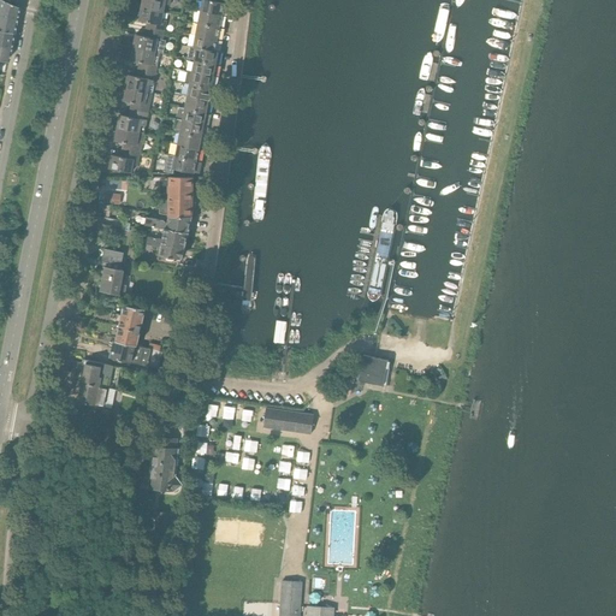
[(0,0),(0,15),(16,18),(18,7),(0,0)]
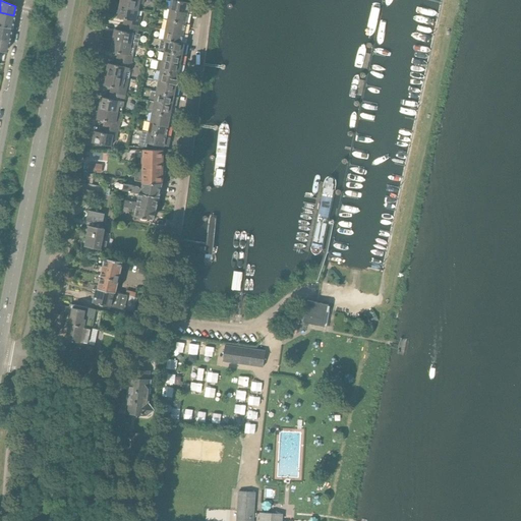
[(120,0),(119,7),(138,10),(140,4),(143,5),(145,0),(120,0)]
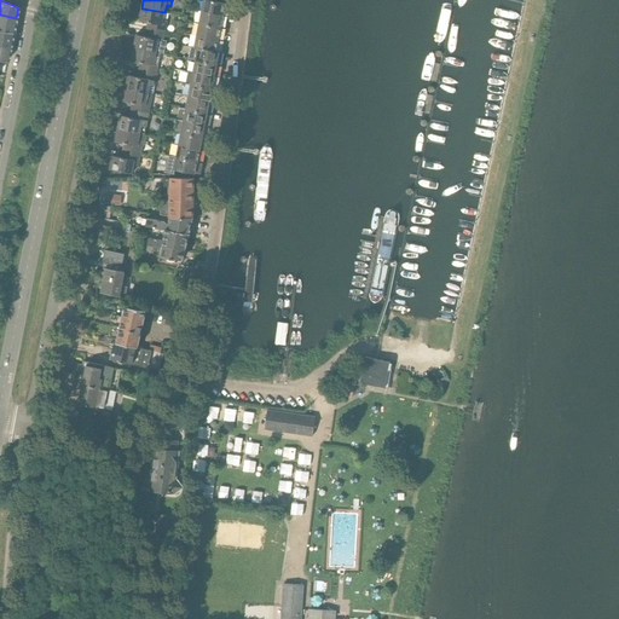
[(202,0),(201,11),(223,16),(225,3),(210,0),(202,0)]
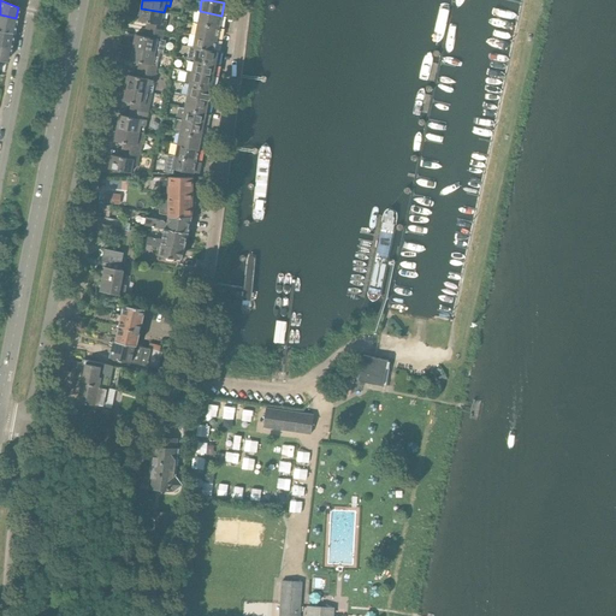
[(149,30),(165,34),(167,21),(163,21),(164,12),(141,9),(138,21),(150,23),(149,30)]
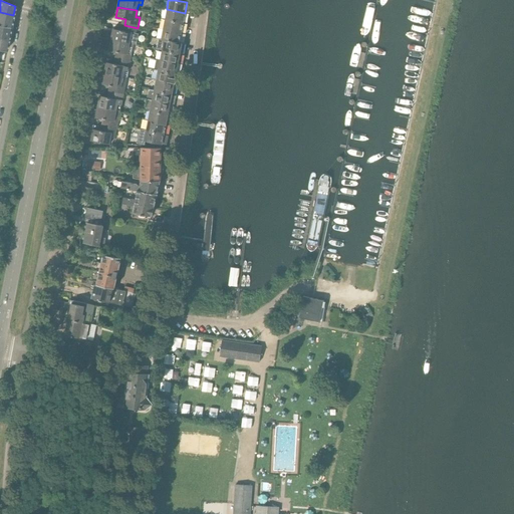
[(165,19),(183,23),(185,13),(167,9),(165,19)]
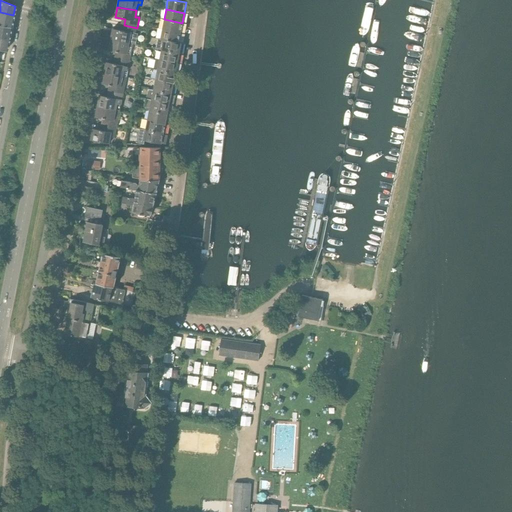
[(0,25),(11,28),(13,15),(0,12),(0,25)]
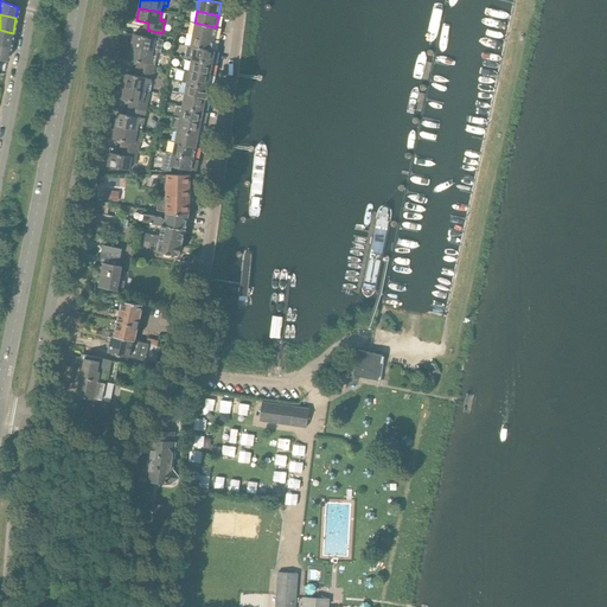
[(192,34),(213,39),(216,27),(195,23),(192,34)]
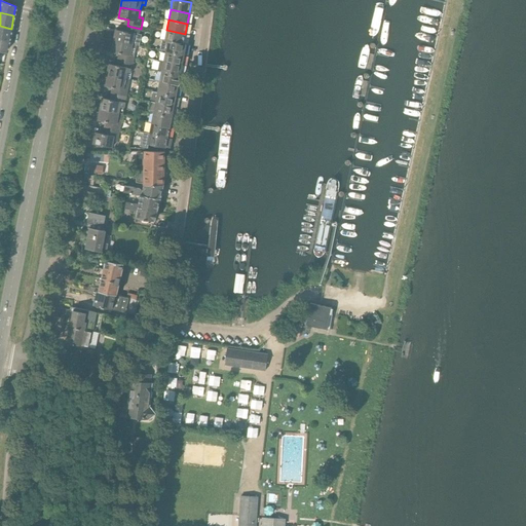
[(0,39),(8,41),(11,29),(0,26),(0,39)]
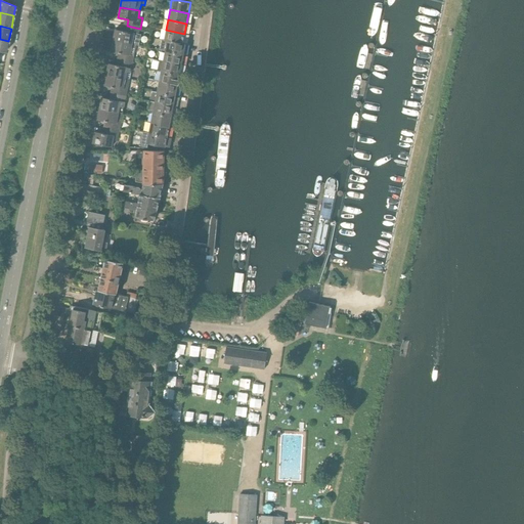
[(114,41),(133,45),(134,38),(138,39),(140,29),(127,26),(126,32),(116,30),(114,41)]
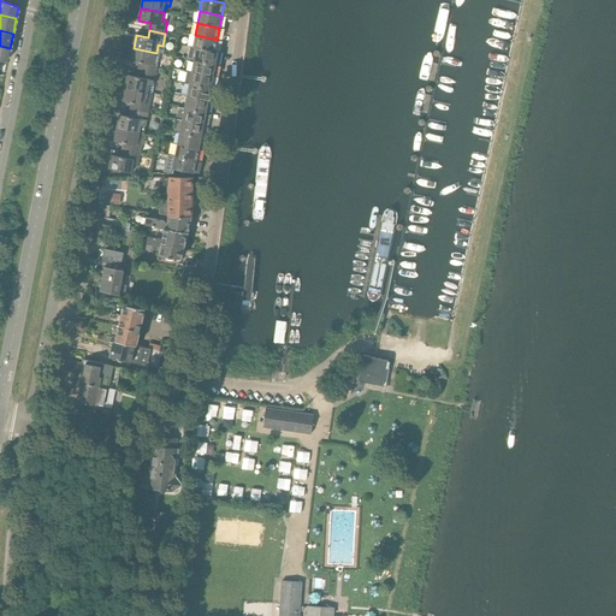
[(193,47),(215,51),(217,40),(195,35),(193,47)]
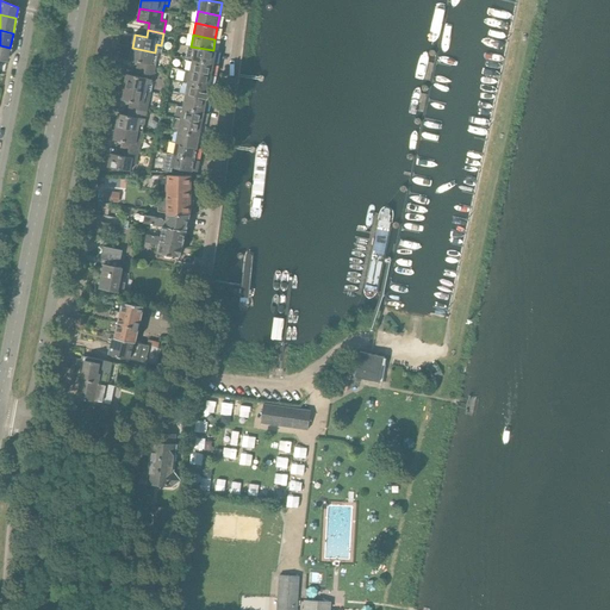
[(0,60),(7,61),(10,48),(0,45),(0,60)]
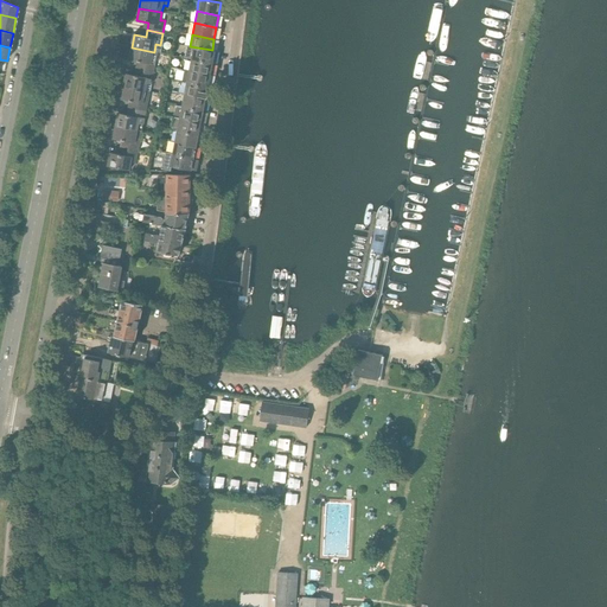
[(191,59),(212,63),(215,51),(212,50),(190,46),(187,46),(185,58),(191,59)]
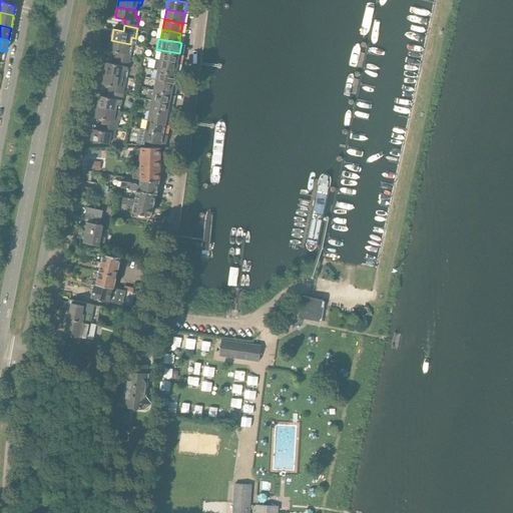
[(117,58),(130,61),(132,51),(128,50),(130,44),(111,40),(109,51),(119,53),(117,58)]
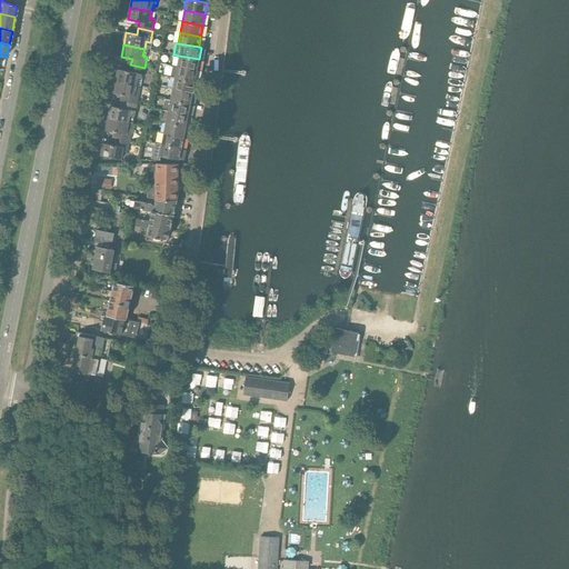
[(177,67),(197,70),(199,59),(179,56),(177,67)]
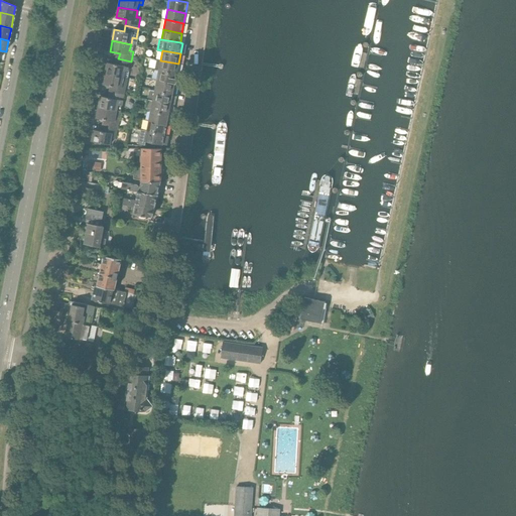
[(125,72),(129,72),(131,61),(118,58),(118,65),(107,62),(105,74),(124,78),(125,72)]
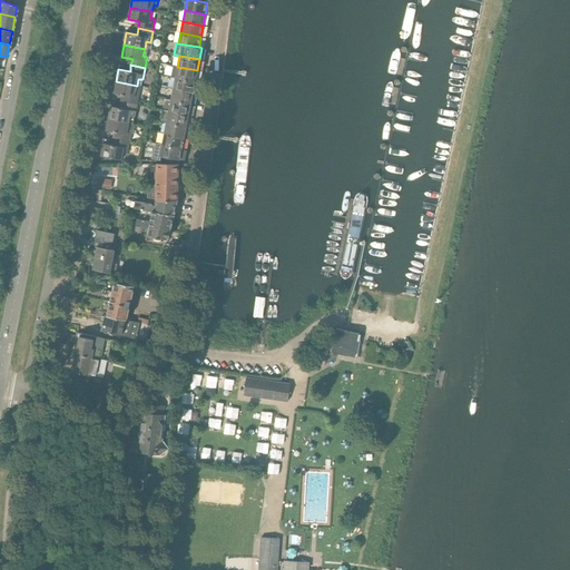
[(172,77),(196,81),(197,70),(177,67),(174,66),(172,77)]
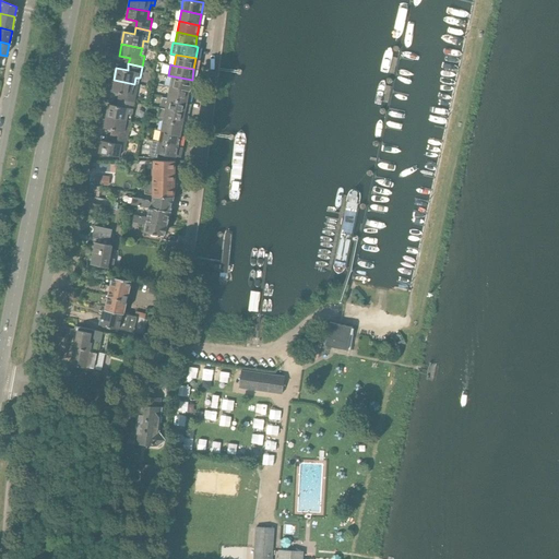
[(169,87),(190,91),(192,80),(168,75),(167,79),(166,79),(165,85),(169,86),(169,87)]
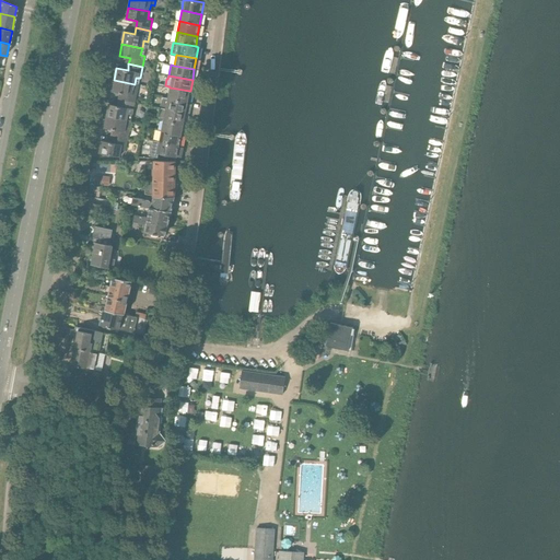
[(121,101),(136,103),(138,92),(133,91),(135,84),(114,80),(112,92),(123,94),(121,101)]
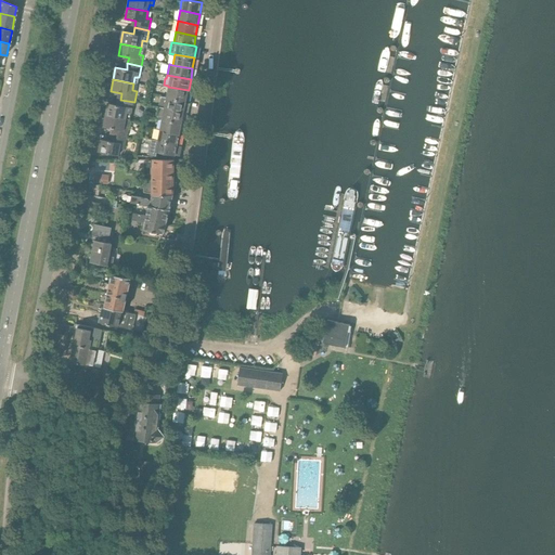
[(166,97),(186,101),(189,90),(168,87),(166,97)]
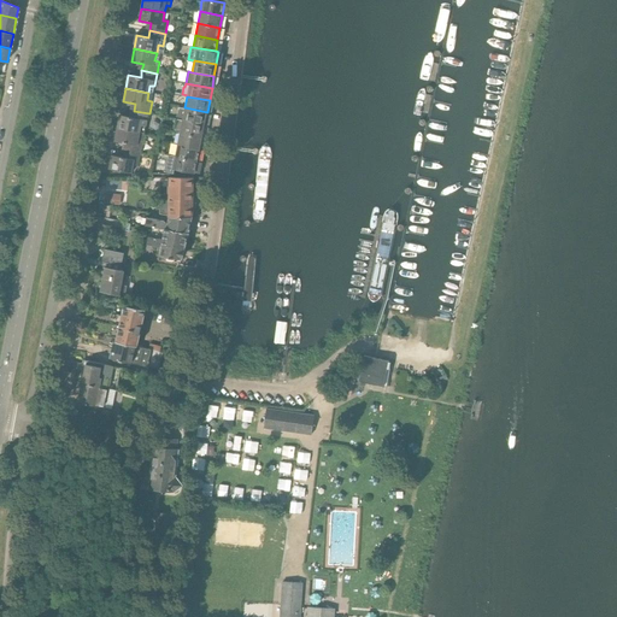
[(182,121),(205,125),(207,112),(184,107),(182,121)]
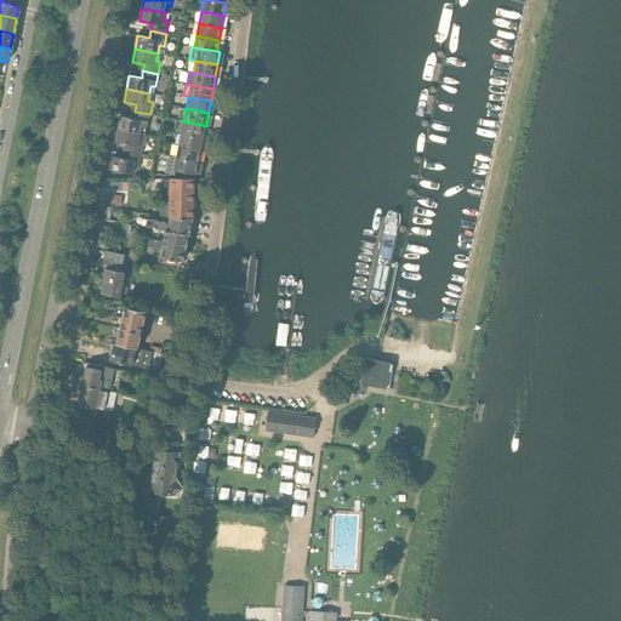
[(118,129),(141,134),(143,126),(148,127),(151,114),(135,112),(134,119),(121,115),(118,129)]
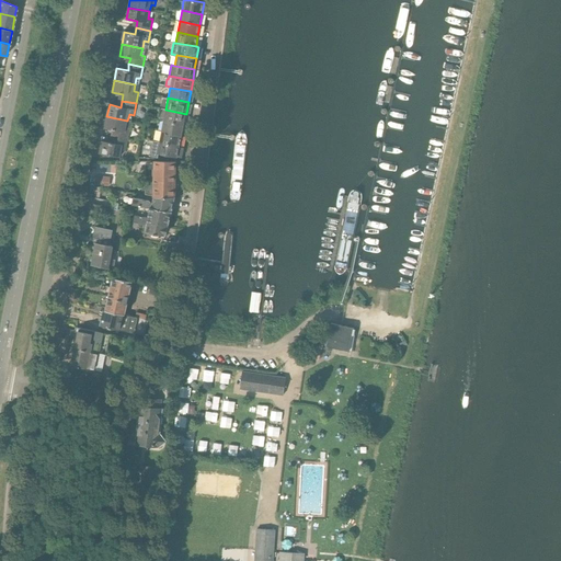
[(163,121),(184,124),(186,114),(165,110),(163,121)]
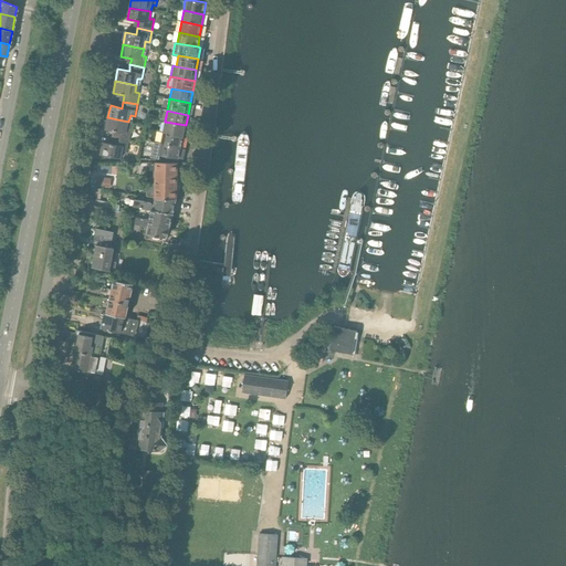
[(115,138),(129,142),(132,129),(127,129),(128,122),(107,117),(105,129),(116,132),(115,138)]
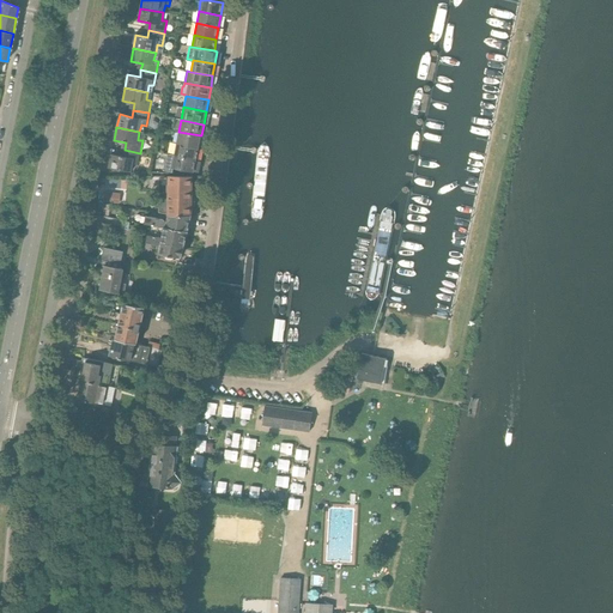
[(176,144),(199,149),(201,135),(178,132),(176,144)]
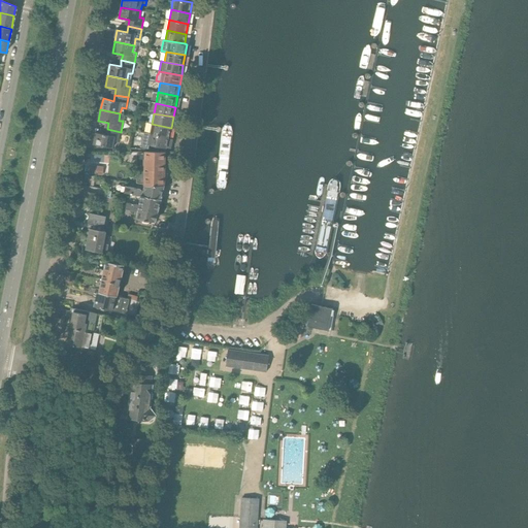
[(150,134),(169,137),(171,128),(152,124),(150,134)]
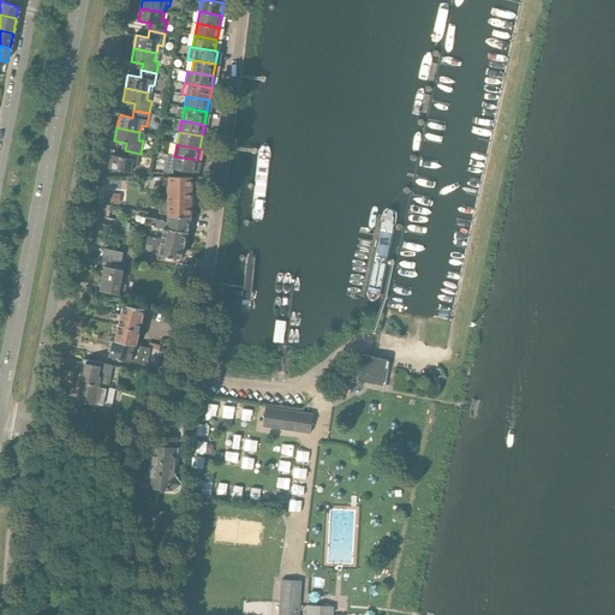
[(141,154),(125,150),(124,157),(112,155),(109,168),(132,173),(133,166),(138,166),(141,154)]
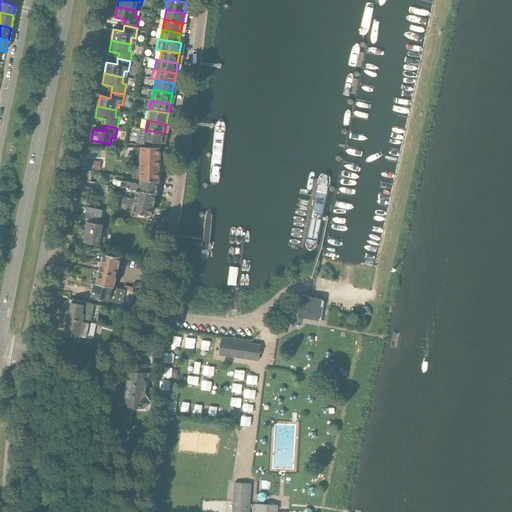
[(164,133),(145,130),(143,140),(162,144),(164,133)]
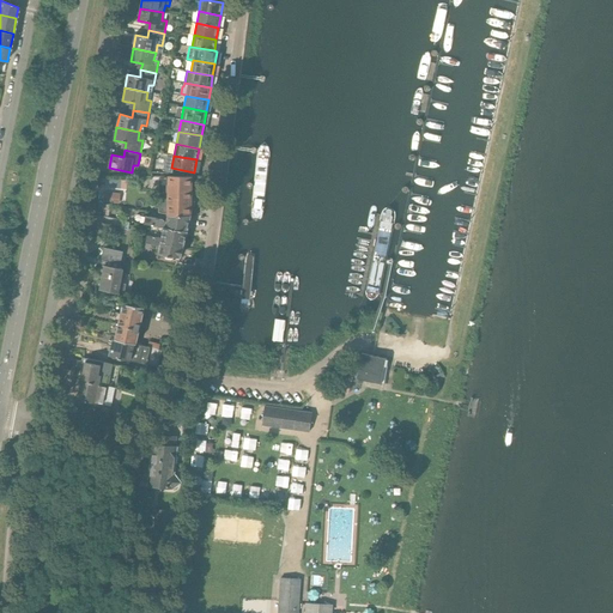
[(168,216),(190,216),(192,217),(193,177),(168,177),(163,177),(163,204),(168,204),(168,216)]
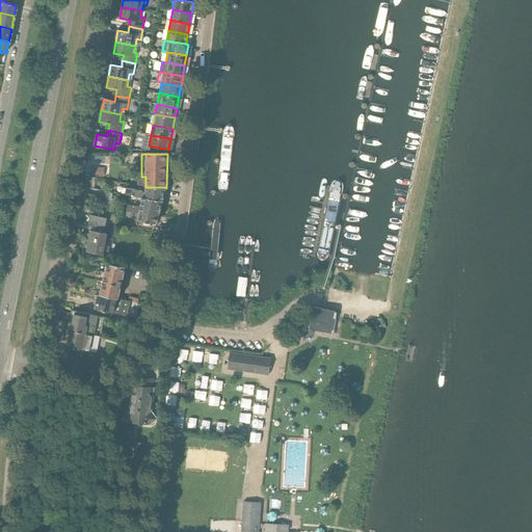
[(105,176),(105,166),(91,166),(90,176),(105,176)]
